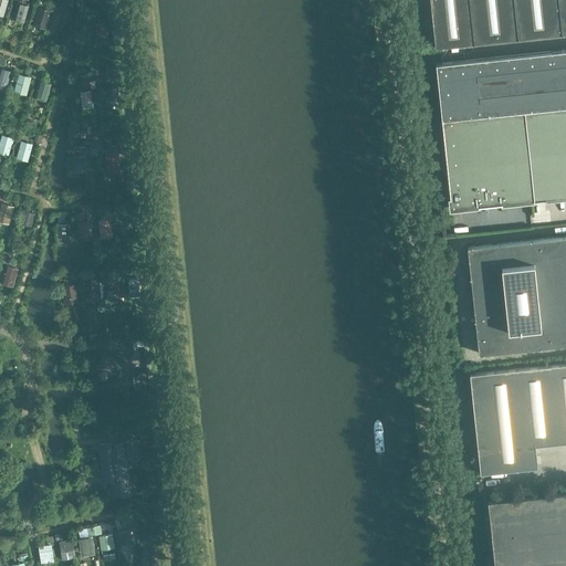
[(565,0),(429,0),(435,48),(565,32),(565,0)]
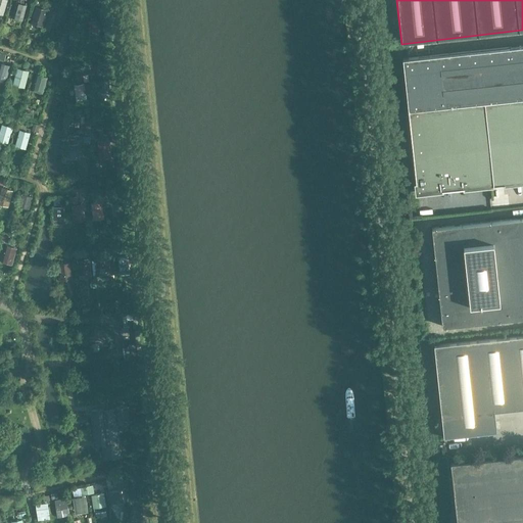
[(24,20),(28,5),(16,2),(11,17),(24,20)]
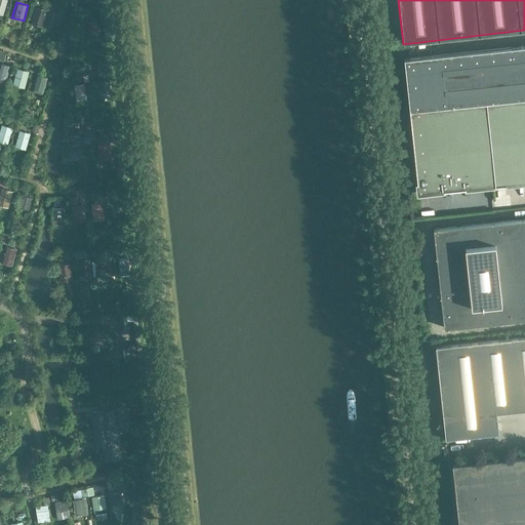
[(43,28),(48,9),(36,6),(31,24),(43,28)]
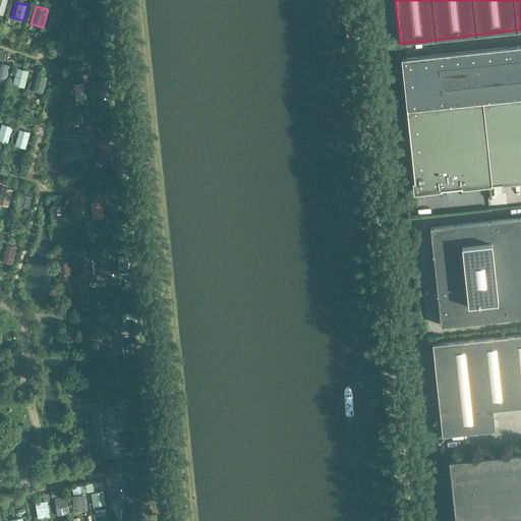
[(89,19),(90,35),(101,34),(101,18),(89,19)]
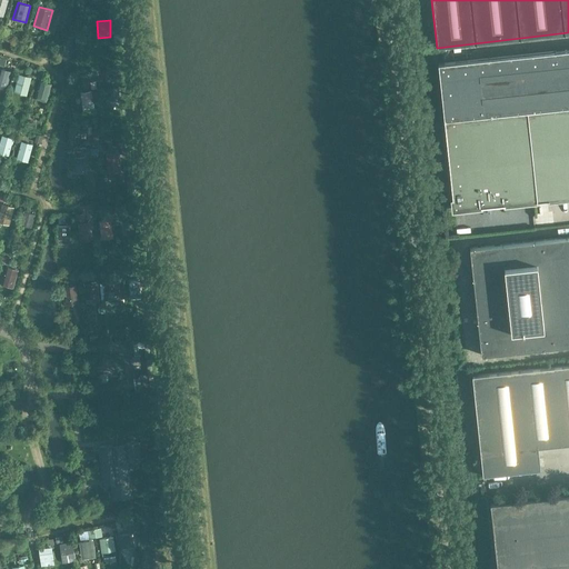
[(568,49),(462,61),(438,63),(443,119),(453,209),(568,197),(568,49)]
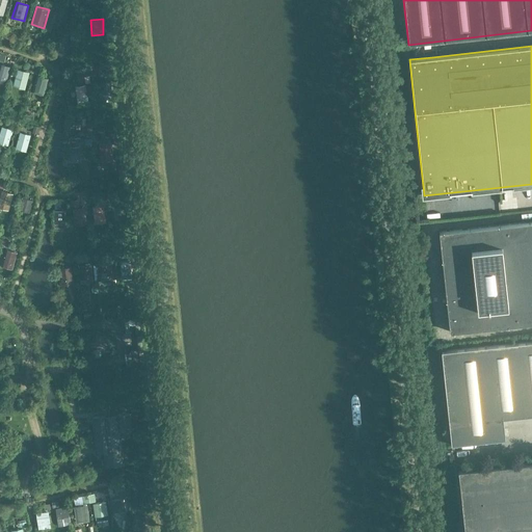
[(0,81),(8,83),(10,64),(0,62),(0,81)]
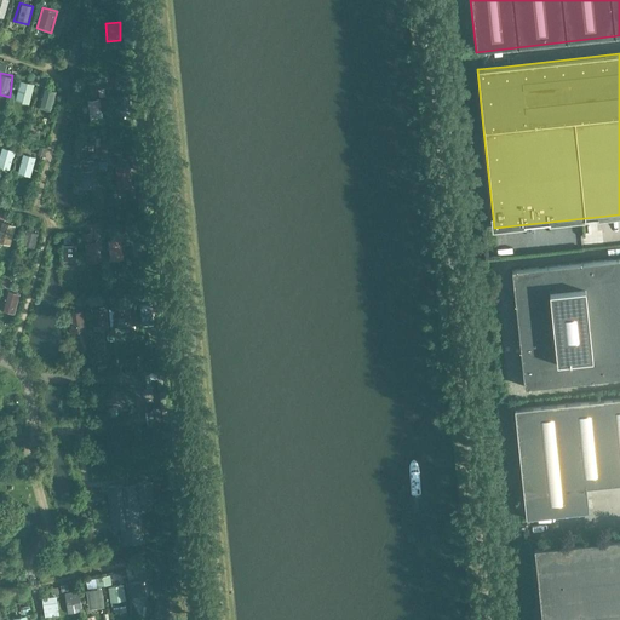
[(36,84),(24,78),(17,96),(29,102),(36,84)]
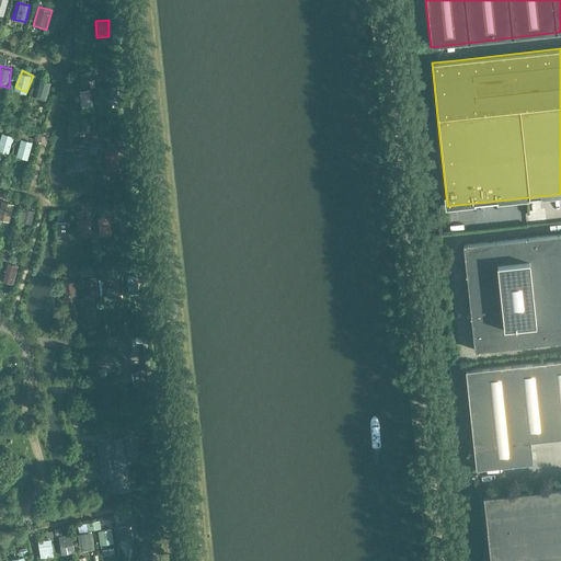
[(47,100),(53,81),(42,79),(36,96),(47,100)]
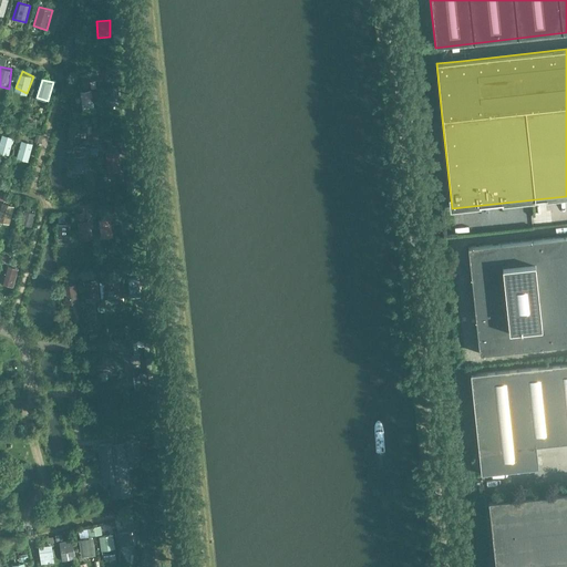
[(121,103),(119,85),(107,86),(110,104),(121,103)]
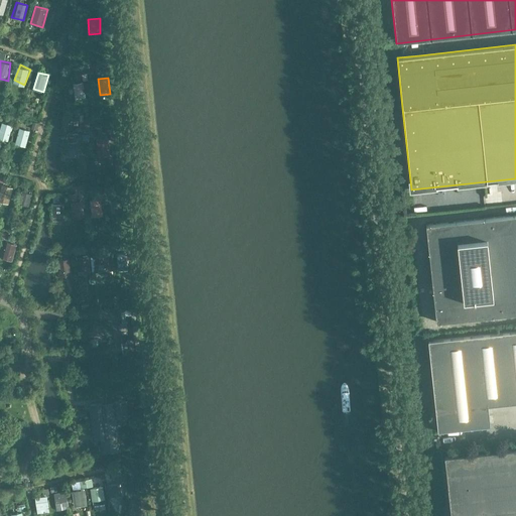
[(85,81),(74,82),(76,97),(86,96),(85,81)]
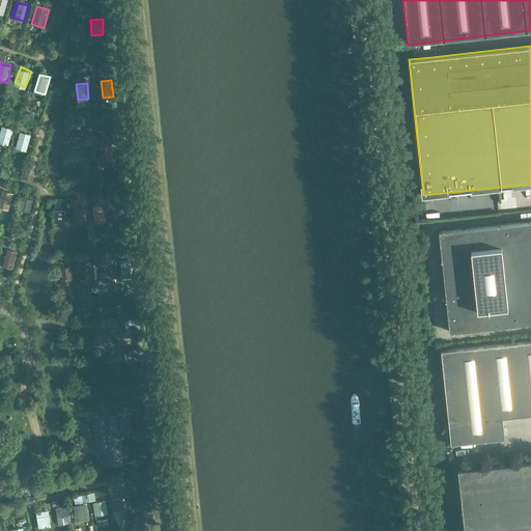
[(0,141),(9,144),(14,128),(3,124),(0,134),(0,141)]
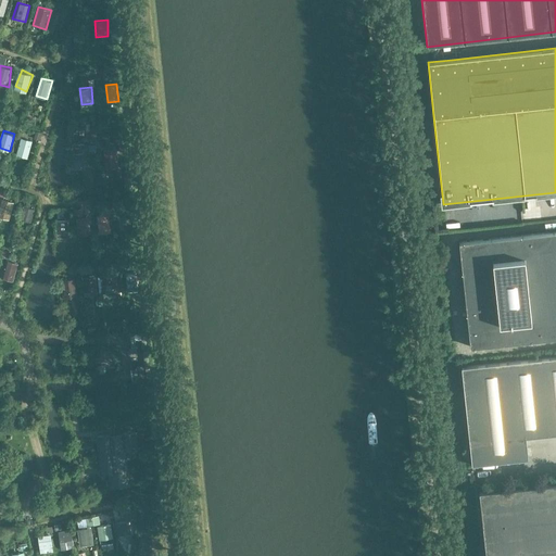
[(28,159),(34,141),(22,138),(16,154),(28,159)]
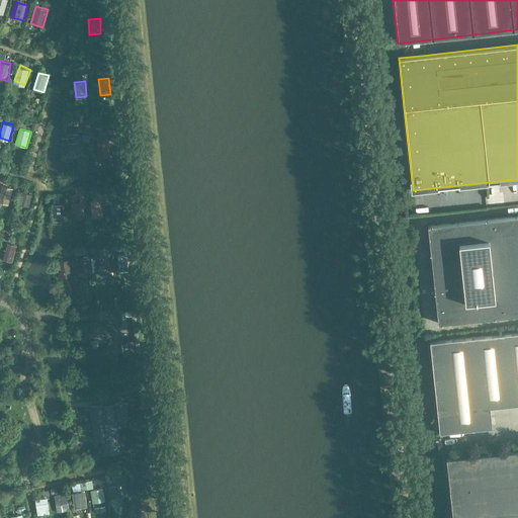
[(111,140),(100,140),(100,156),(111,156),(111,140)]
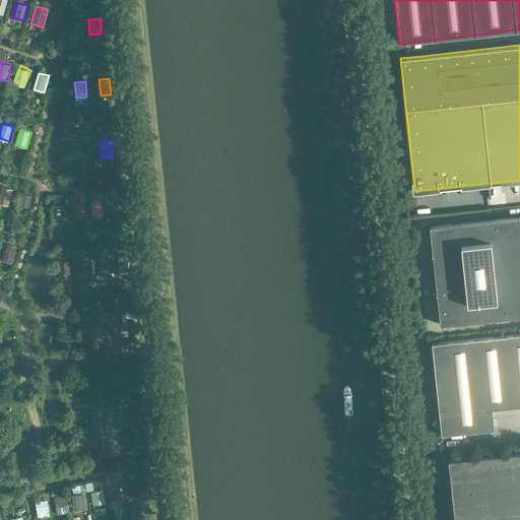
[(80,141),(70,141),(71,156),(81,156),(80,141)]
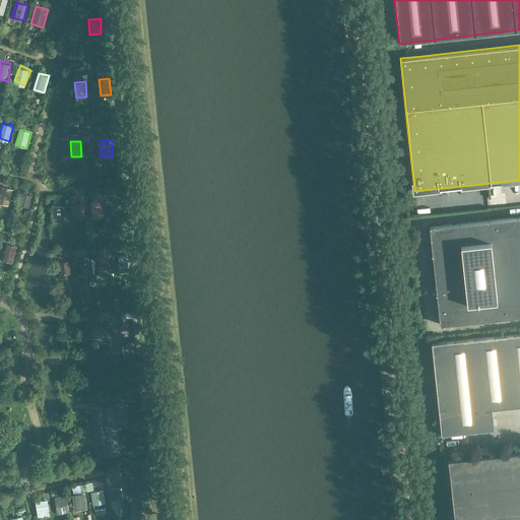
[(0,202),(9,204),(13,188),(2,185),(0,193),(0,202)]
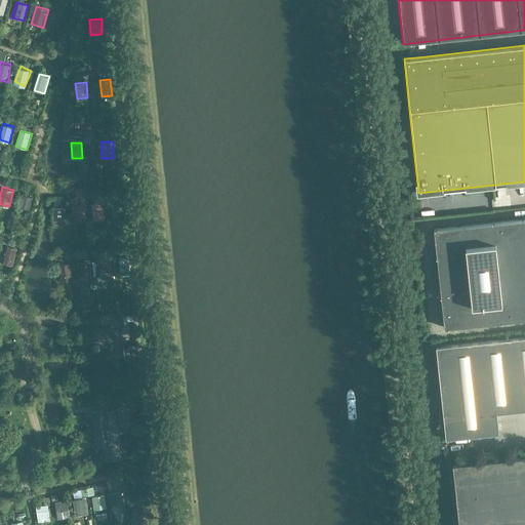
[(33,194),(22,192),(18,205),(31,207),(33,194)]
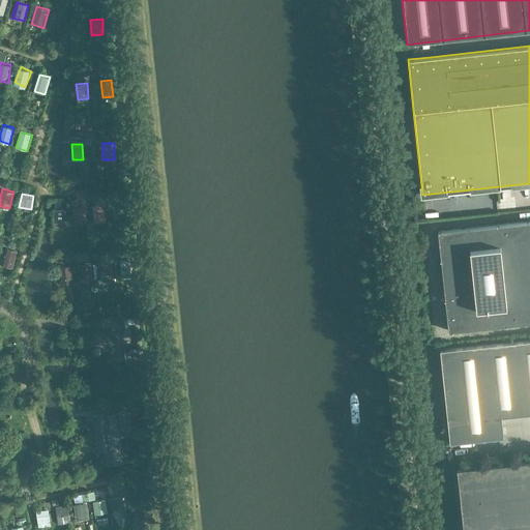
[(106,204),(93,204),(93,218),(106,218),(106,204)]
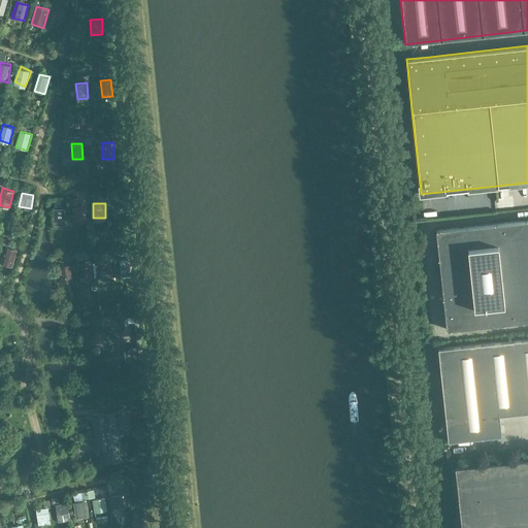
[(86,221),(85,205),(73,206),(74,222),(86,221)]
